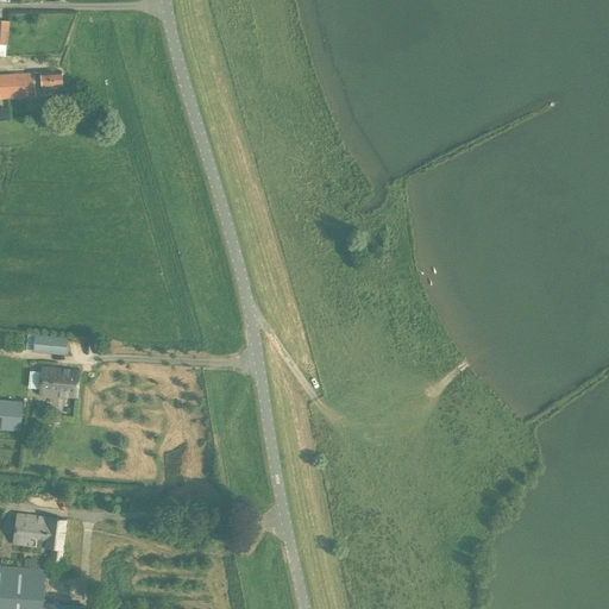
[(0,99),(36,98),(35,87),(42,87),(43,89),(63,88),(62,71),(0,75),(0,99)]
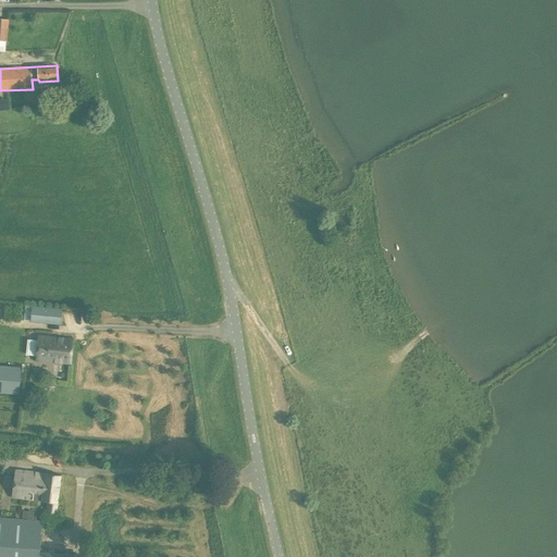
[(26,306),(24,321),(31,321),(31,322),(61,324),(62,310),(33,307),(26,306)]
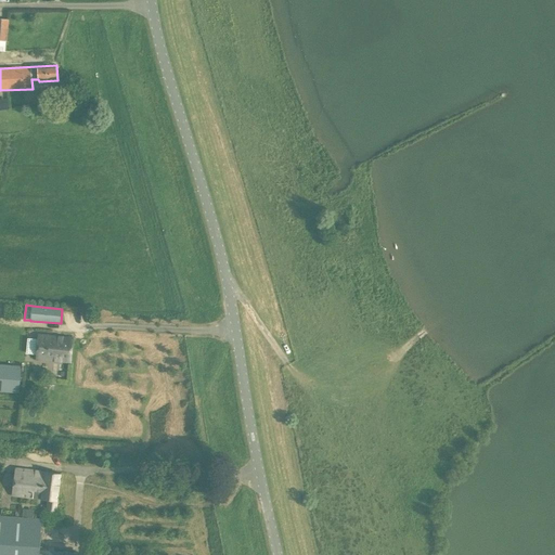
[(71,363),(73,338),(38,335),(36,360),(71,363)]
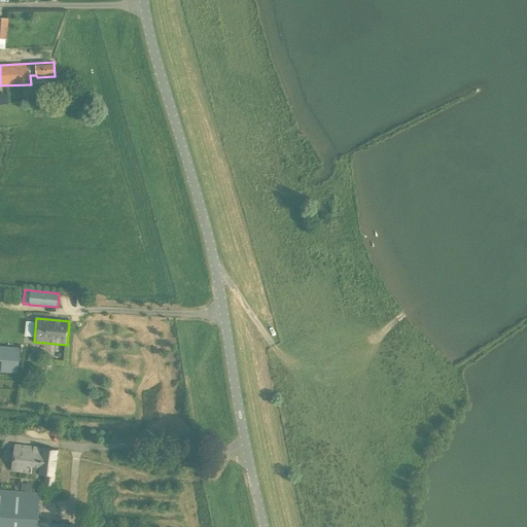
[(0,346),(0,372),(18,374),(20,353),(9,352),(9,348),(0,346)]
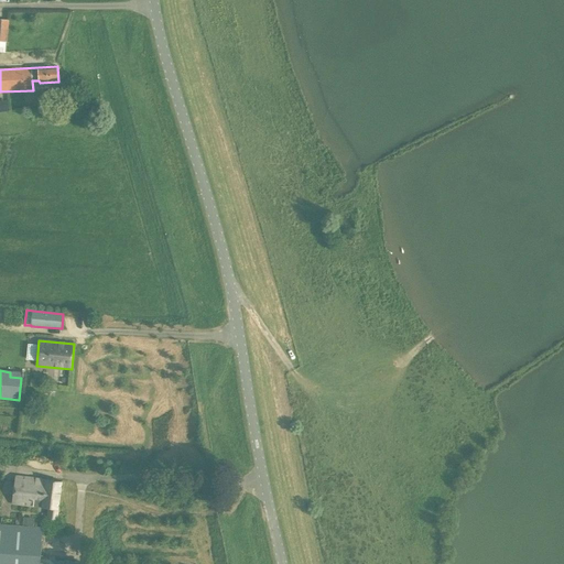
[(58,509),(62,483),(15,477),(12,505),(49,508),(47,519),(56,520),(58,509)]
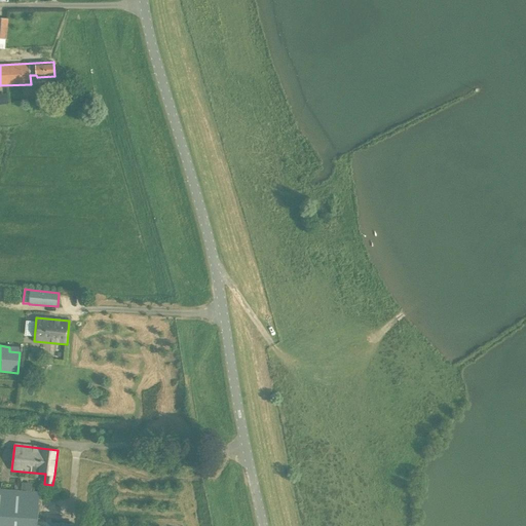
[(75,525),(76,525),(37,523),(39,492),(0,489),(0,525),(75,525)]
